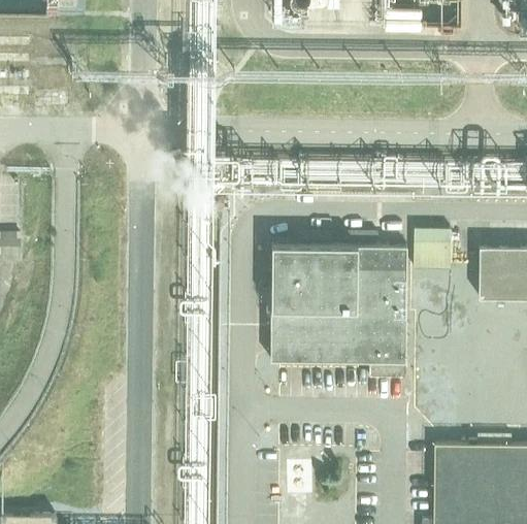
[(459,224),(421,222),(420,262),(458,263),(459,224)]
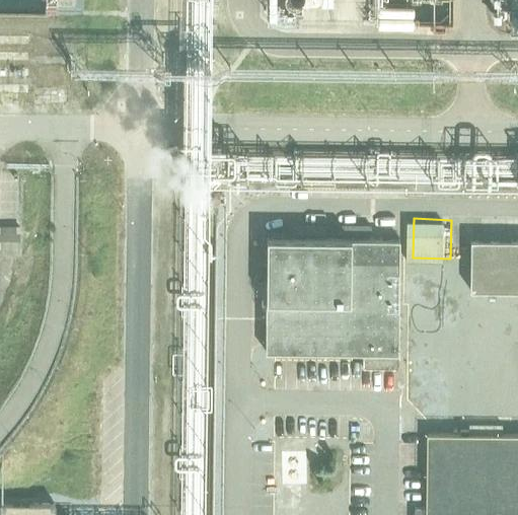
[(0,225),(0,229),(0,252),(22,254),(23,226),(0,225)]
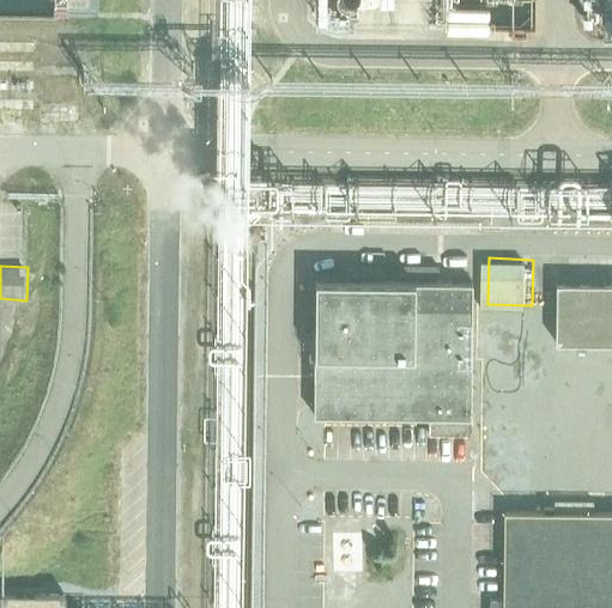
[(472,287),(315,285),(314,420),(429,421),(429,438),(471,439),(471,421),(472,287)]
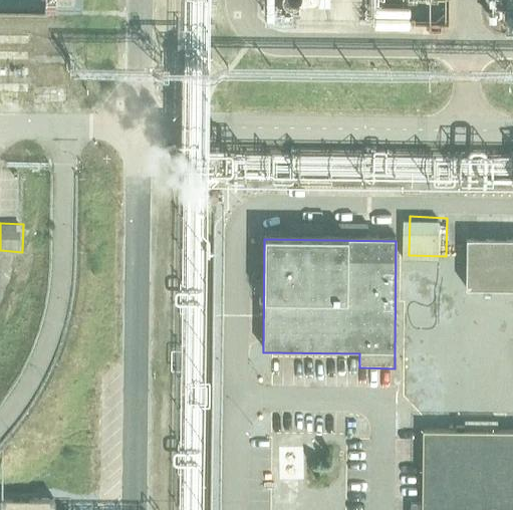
[(466,291),(512,291),(512,241),(466,241),(466,291)]
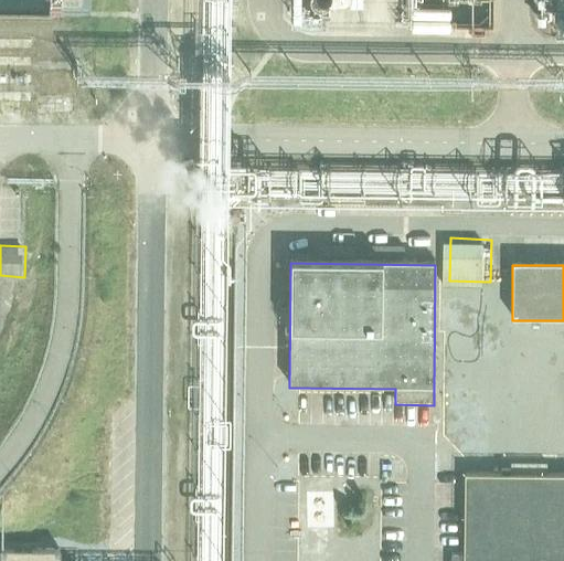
[(501,476),(465,476),(465,557),(451,557),(451,560),(563,560),(563,476),(510,476),(510,472),(501,472),(501,476)]
